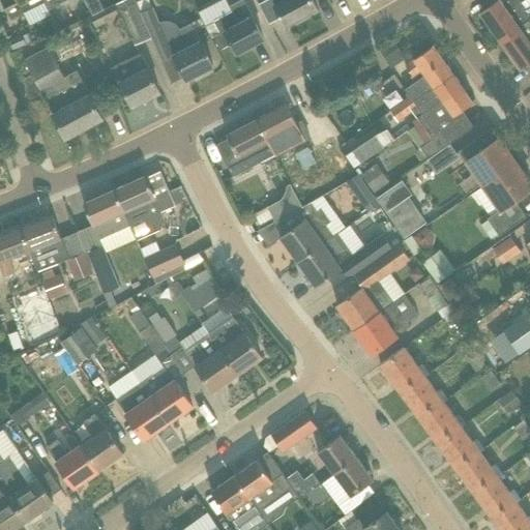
[(1,0),(5,8),(10,19),(24,12),(30,26),(51,16),(48,9),(42,0),(1,0)]
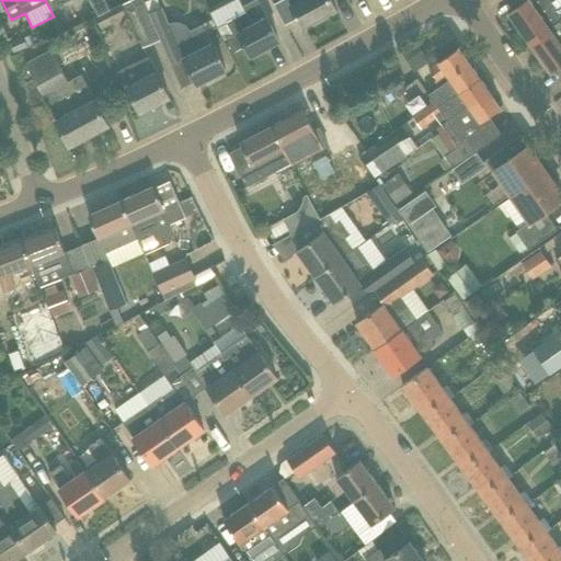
[(45,0),(50,10),(70,0),(45,0)]
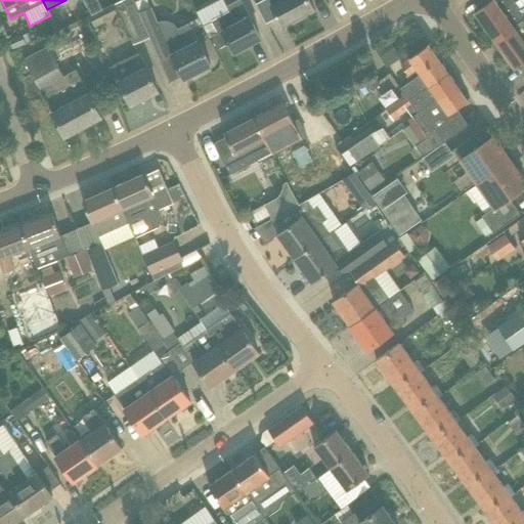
[(149,38),(138,12),(132,0),(122,0),(116,3),(133,45),(149,38)]
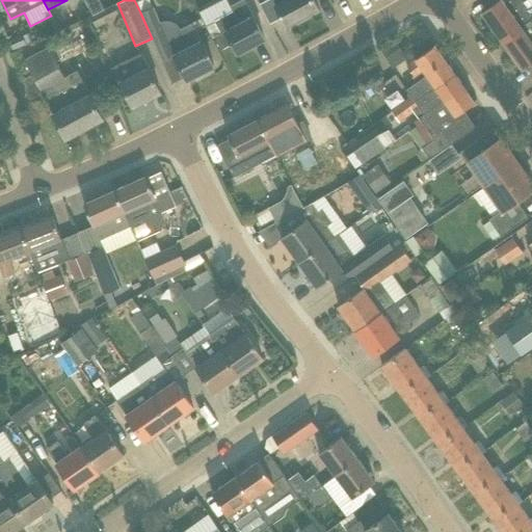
[(149,0),(140,0),(136,2),(140,12),(152,38),(154,42),(162,60),(174,55),(186,80),(189,78),(191,80),(197,77),(197,74),(214,65),(205,47),(202,42),(201,42),(193,27),(194,27),(192,23),(181,29),(179,26),(177,24),(174,22),(168,21),(163,21),(160,22),(154,7),(152,7),(149,0)]
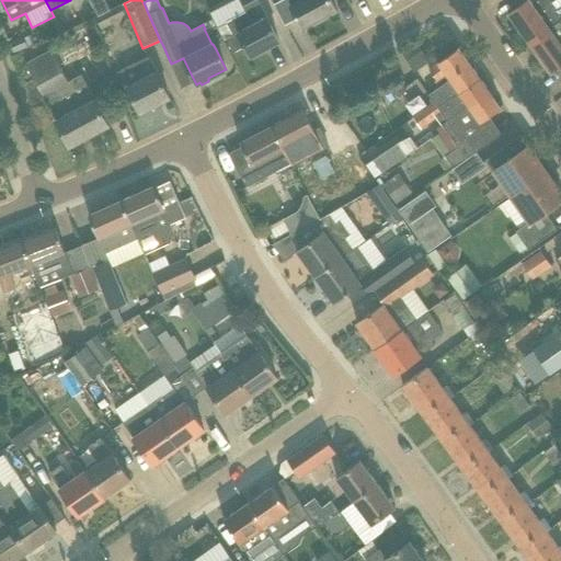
[(226,21),(233,34),(226,38),(232,52),(244,46),(250,56),(278,41),(266,19),(267,19),(256,0),(255,0),(243,7),(245,11),(226,21)]
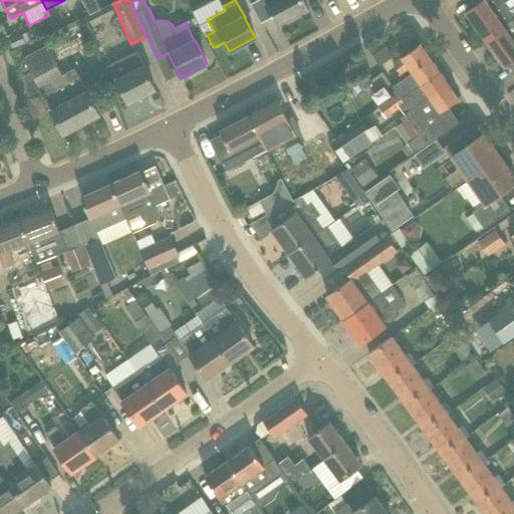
[(257,0),(250,4),(260,23),(272,17),(277,26),(307,9),(302,0),(257,0)]
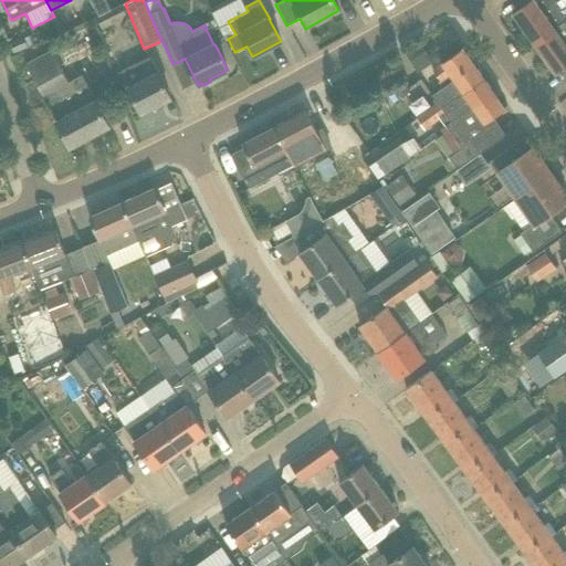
[(526,33),(534,43),(561,24),(565,20),(565,0),(524,0),(515,7),(517,9),(513,13),(526,33)]
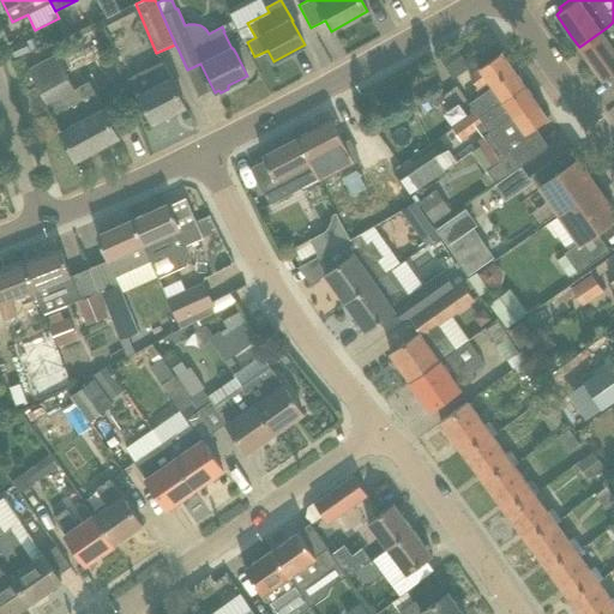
[(132,6),(104,19),(110,32),(122,26),(120,24),(137,16),(132,6)]
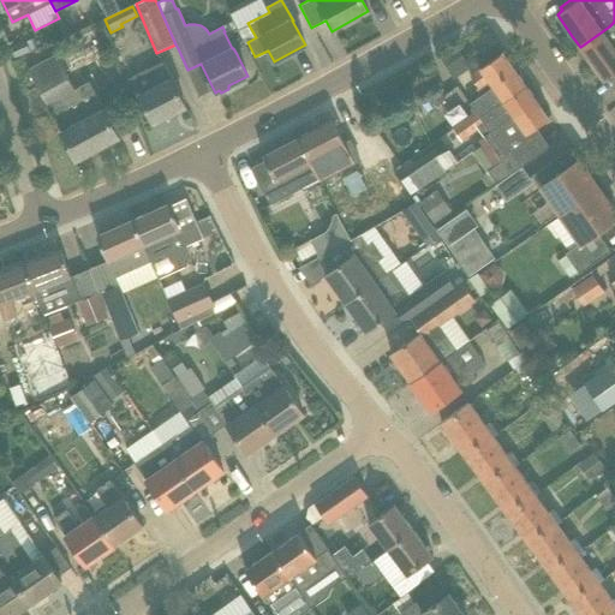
[(614,22),(580,47),(587,58),(603,79),(614,71),(614,22)]
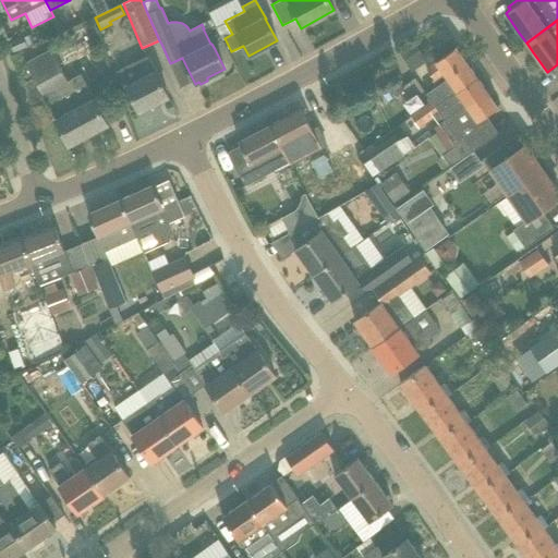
[(22,36),(8,41),(12,52),(26,47),(22,36)]
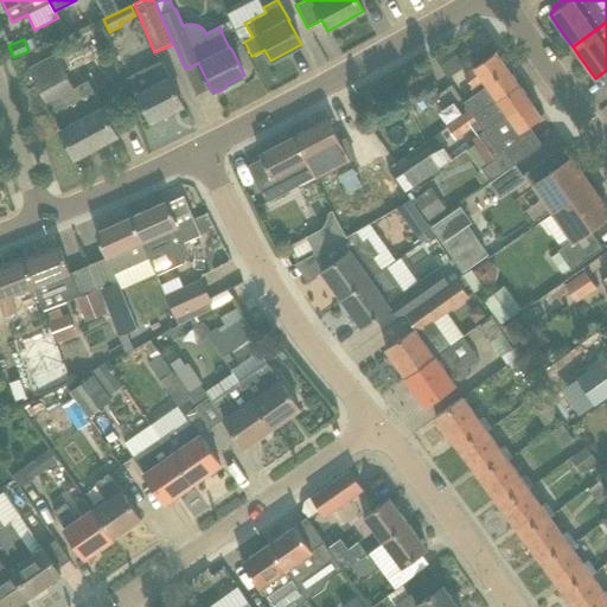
[(448,78),(464,66),(451,49),(435,59),(448,78)]
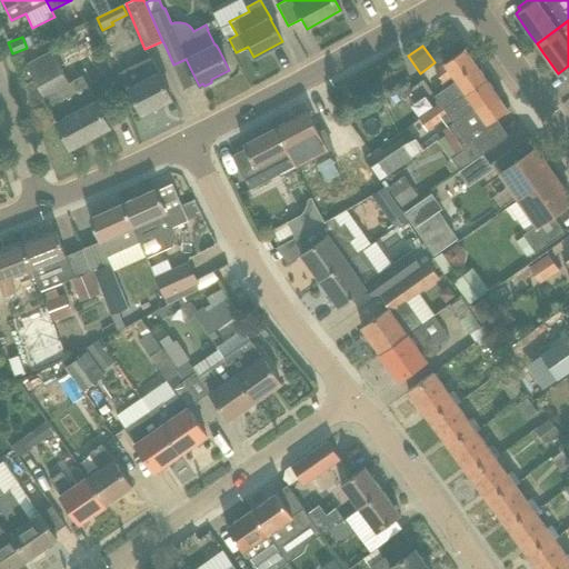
[(463,68),(473,61),(465,49),(445,63),(435,71),(442,81),(437,85),(441,91),(457,80),(467,72),(463,68)]
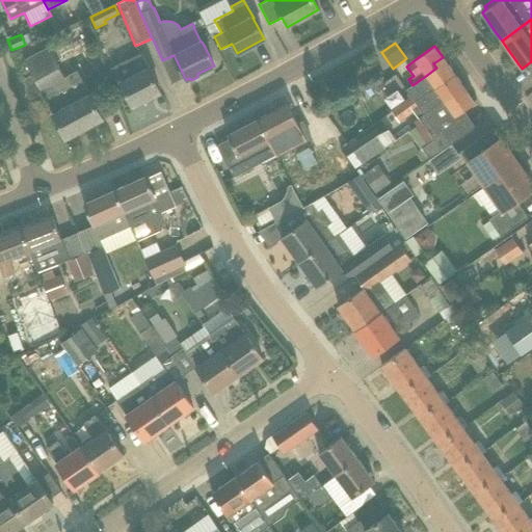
[(41,94),(59,83),(60,85),(67,81),(48,47),(42,51),(42,52),(24,61),(41,94)]
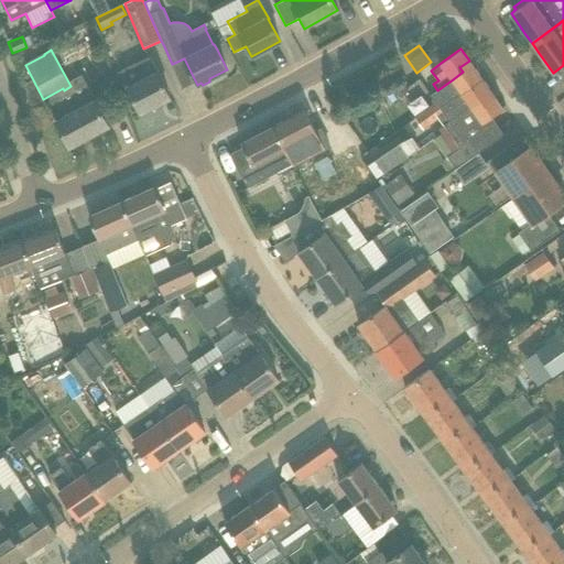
[(127,87),(128,87),(141,112),(171,98),(160,78),(158,73),(156,73),(149,57),(119,72),(127,87)]
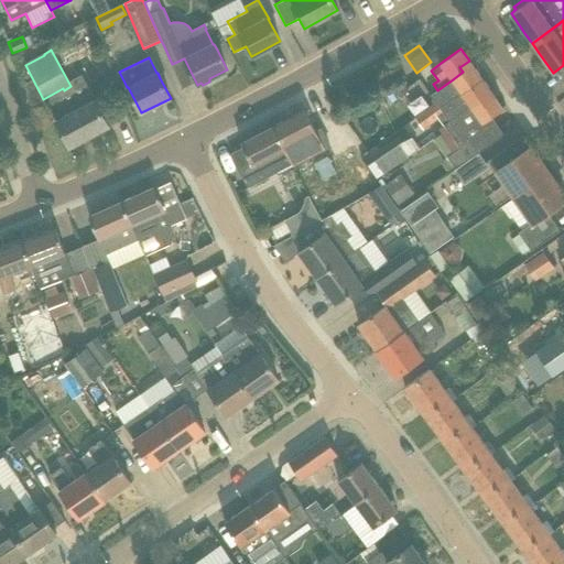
[(436,102),(426,110),(433,121),(438,118),(444,114),(441,108),(462,93),(483,78),(475,68),(469,61),(459,67),(463,72),(453,79),(437,90),(431,95),(433,98),(436,102)]
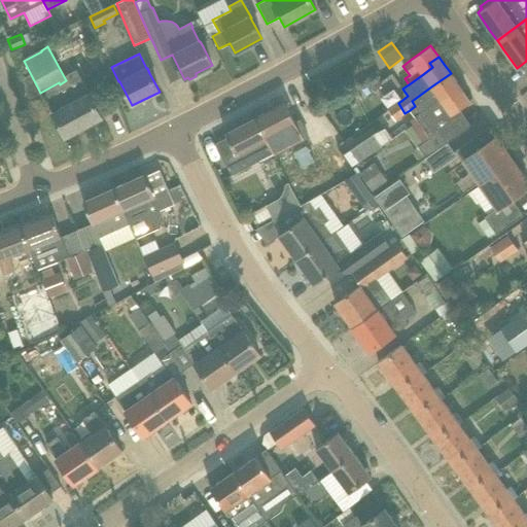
[(454,96),(462,90),(456,81),(451,73),(431,86),(412,101),(415,106),(410,110),(415,116),(440,99),(441,99),(450,92),(454,96)]
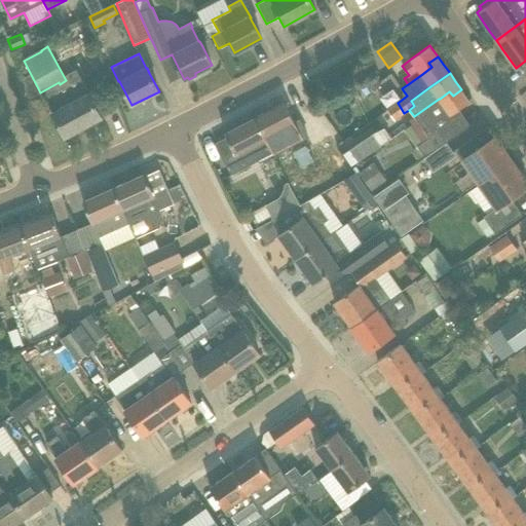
[(374,76),(365,83),(371,92),(380,85),(374,76)]
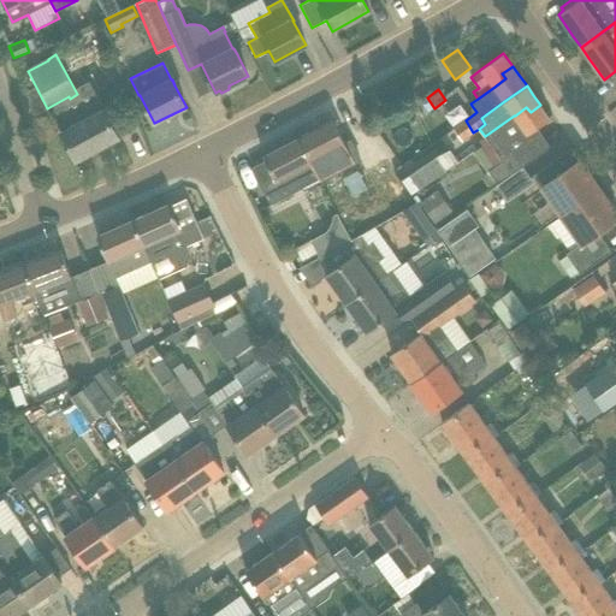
[(67,111),(65,106),(51,113),(76,160),(119,137),(107,117),(104,110),(96,95),(67,111)]
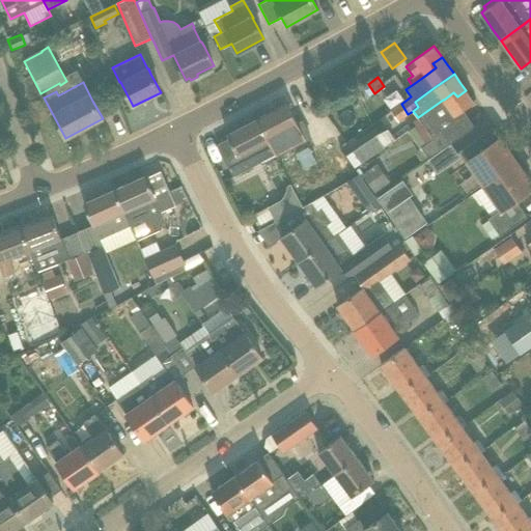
[(474,102),(466,90),(457,96),(453,92),(444,100),(443,100),(418,117),(434,140),(422,147),(429,158),(453,142),(446,132),(460,121),(456,115),(474,102)]
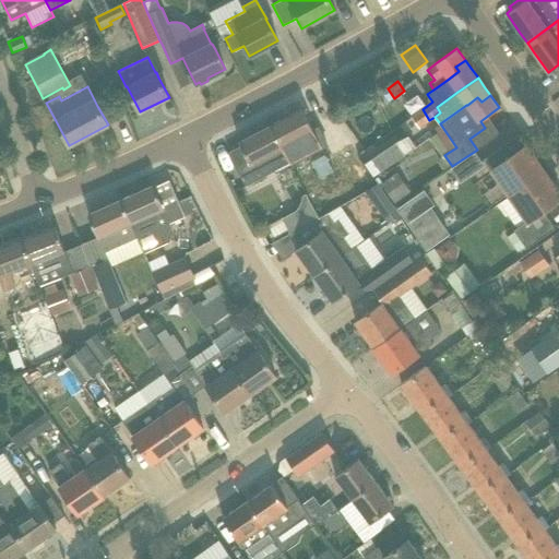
[(271,126),(282,147),(290,163),(290,164),(326,145),(319,129),(313,131),(301,109),(271,126)]
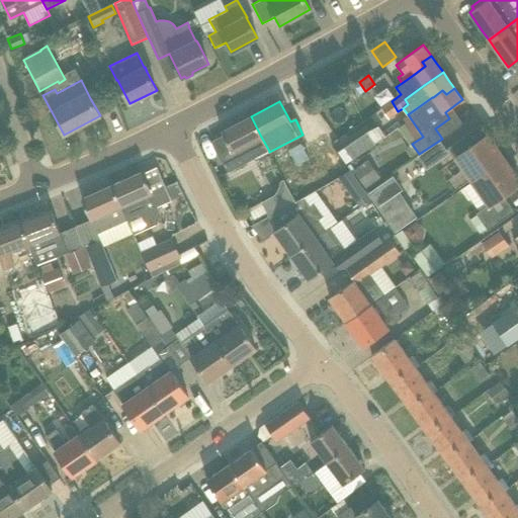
[(389,117),(398,111),(392,101),(381,108),(389,117)]
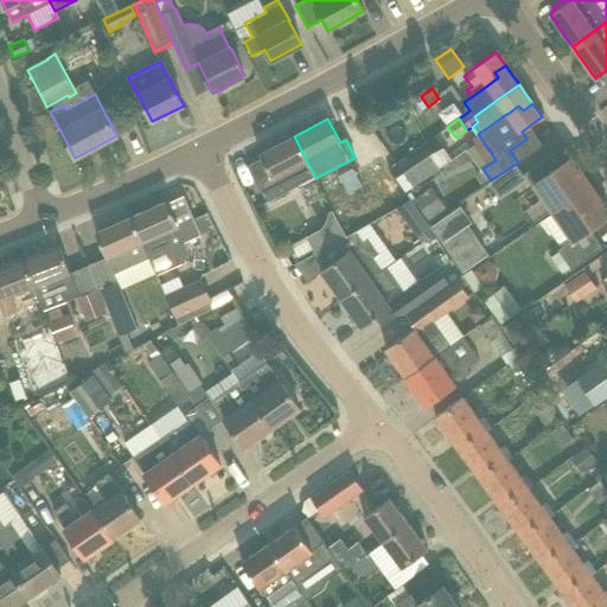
[(257,184),(267,202),(315,177),(306,160),(294,136),(260,154),(270,177),(257,184)]
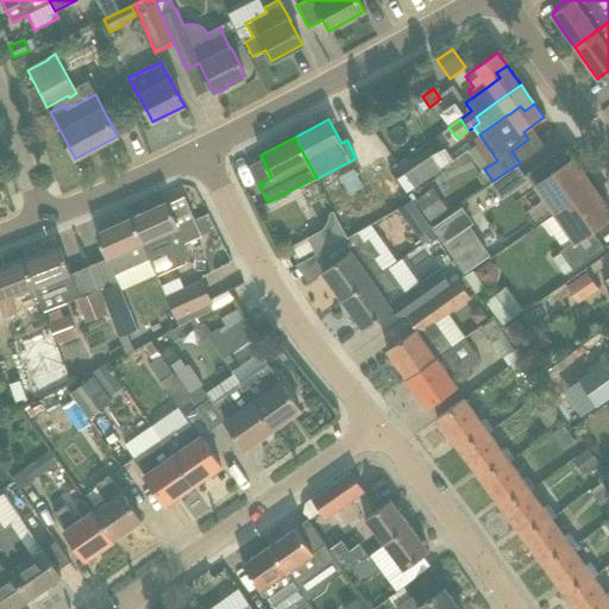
[(552,208),(589,182),(565,148),(527,174),(552,208)]
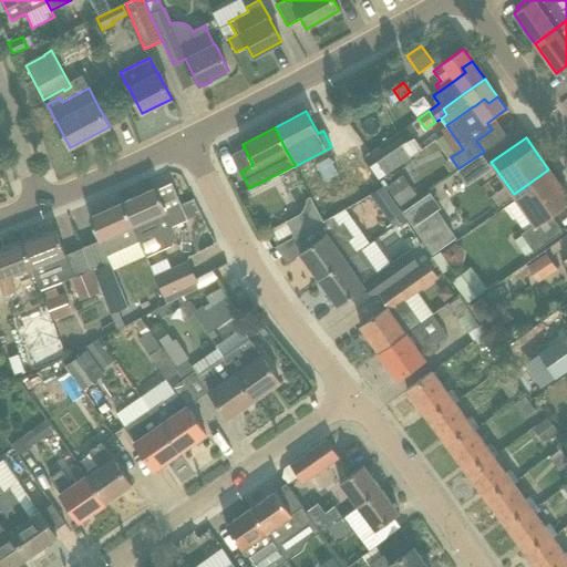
[(400,146),(377,163),(384,175),(409,158),(400,146)]
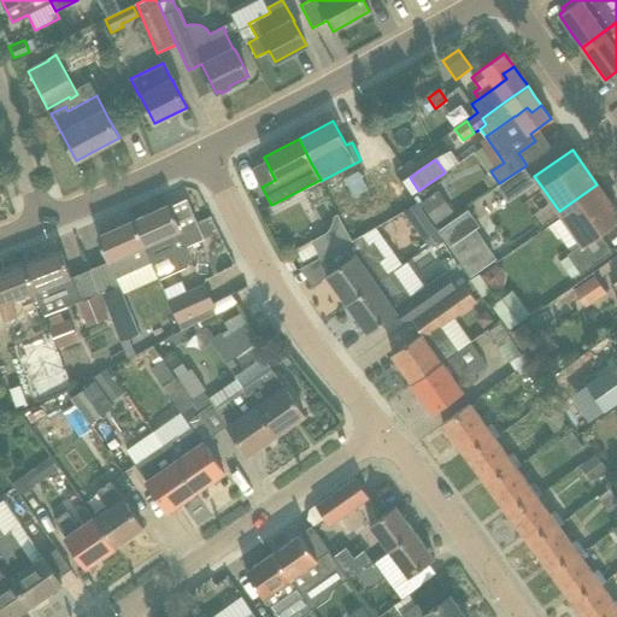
[(386,162),(365,176),(394,215),(413,201),(386,162)]
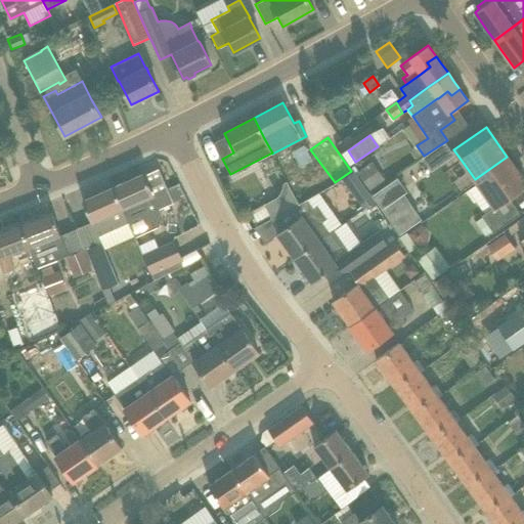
[(312,161),(304,145),(291,151),(299,168),(312,161)]
